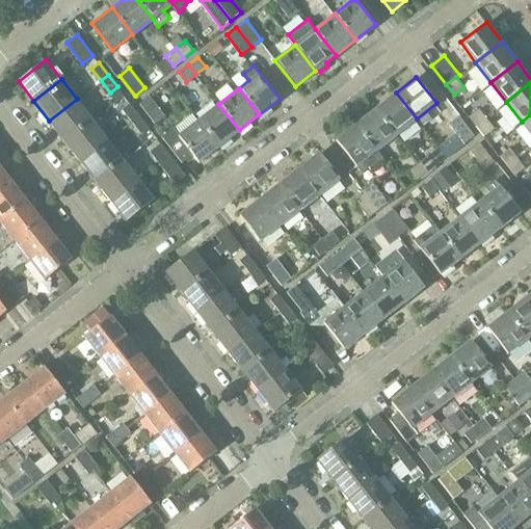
[(396,93),(376,108),(397,134),(417,118),(396,93)]
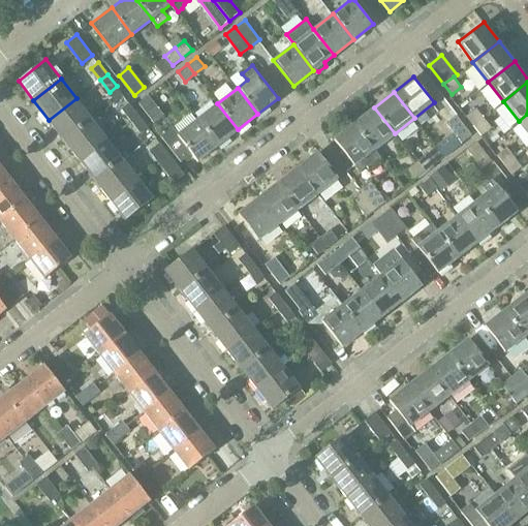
[(138,101),(154,121),(163,114),(149,94),(138,101)]
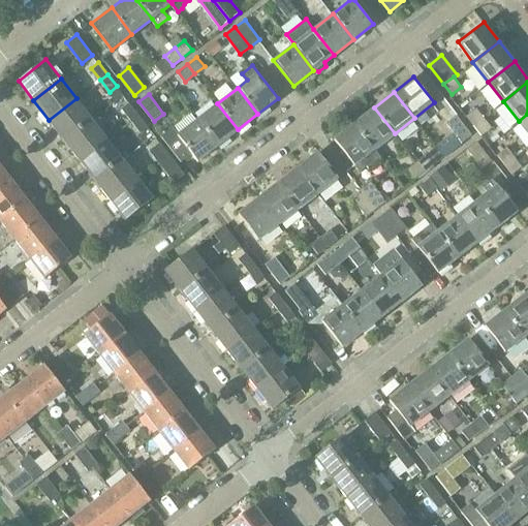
[(49,120),(64,140),(92,118),(76,98),(49,120)]
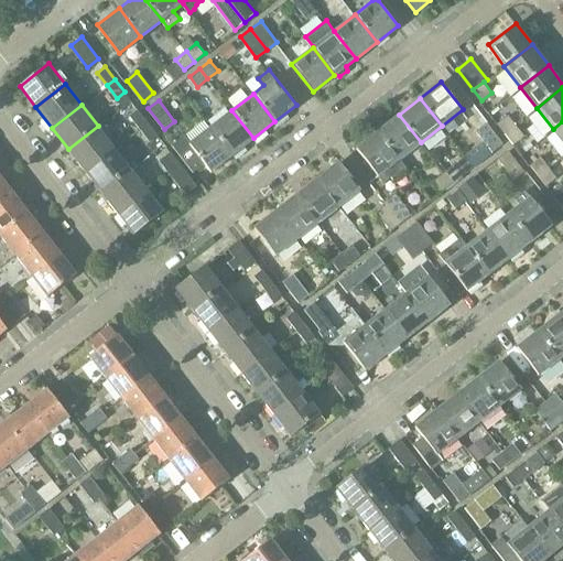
[(130,115),(140,127),(148,121),(138,108),(130,115)]
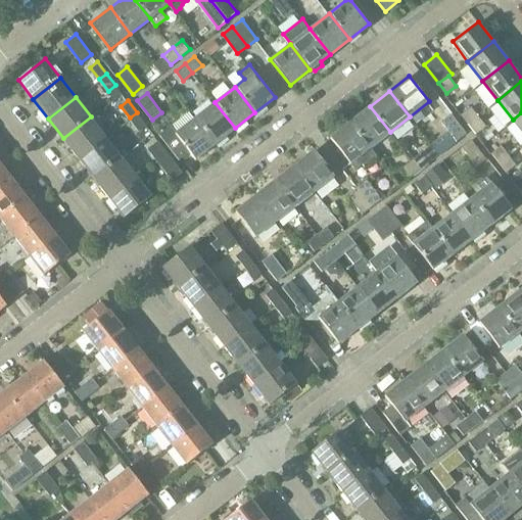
[(215,102),(195,117),(216,143),(235,128),(215,102)]
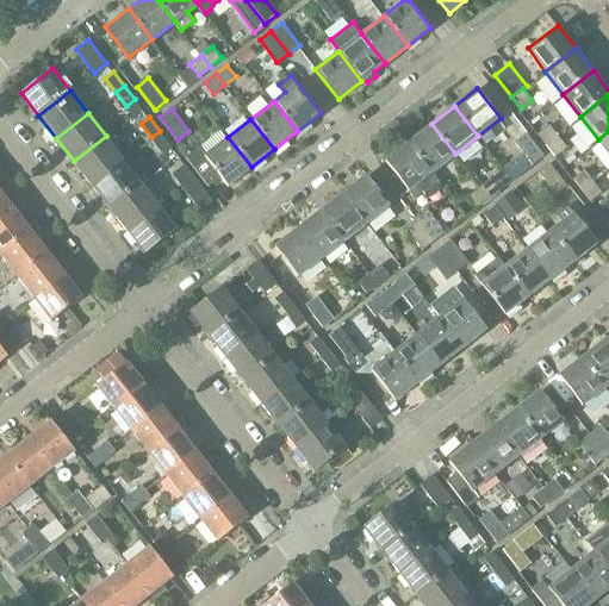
[(539,131),(547,143),(559,135),(550,123),(539,131)]
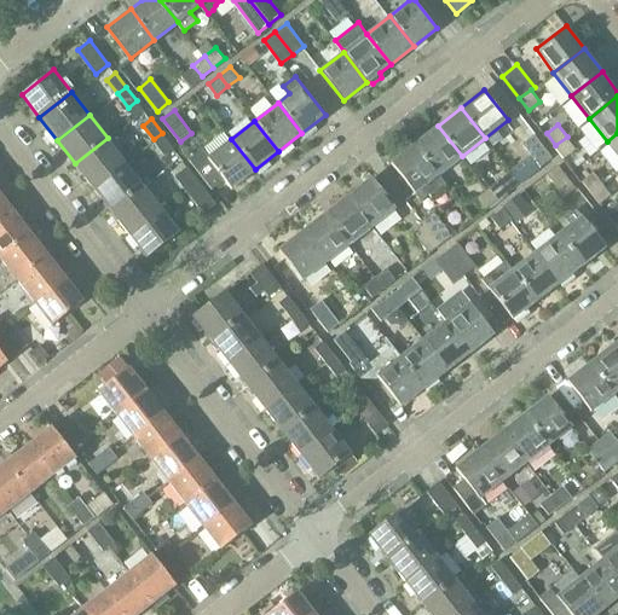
[(438,126),(415,143),(439,173),(462,156),(438,126)]
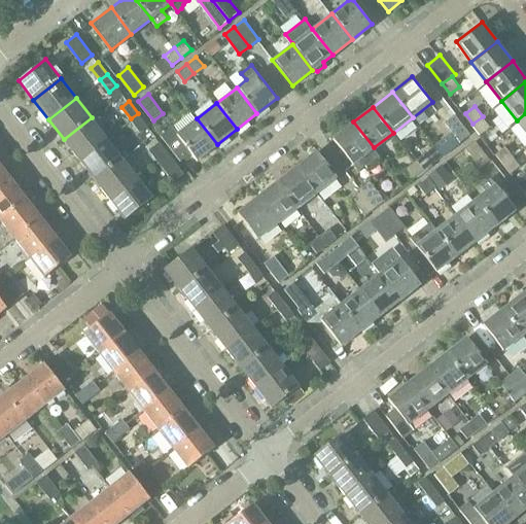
[(138,113),(131,118),(140,131),(147,125),(138,113)]
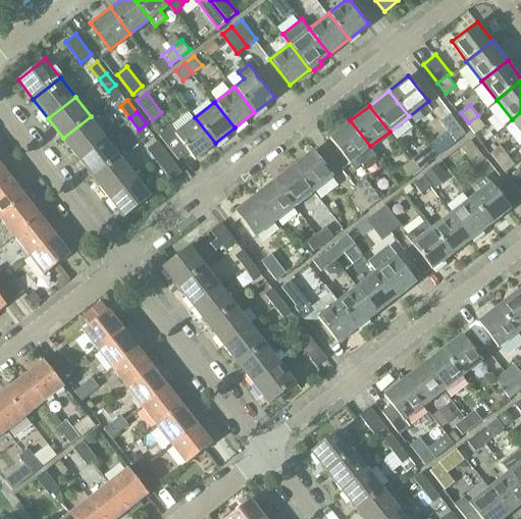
[(440,119),(456,139),(465,132),(451,112),(440,119)]
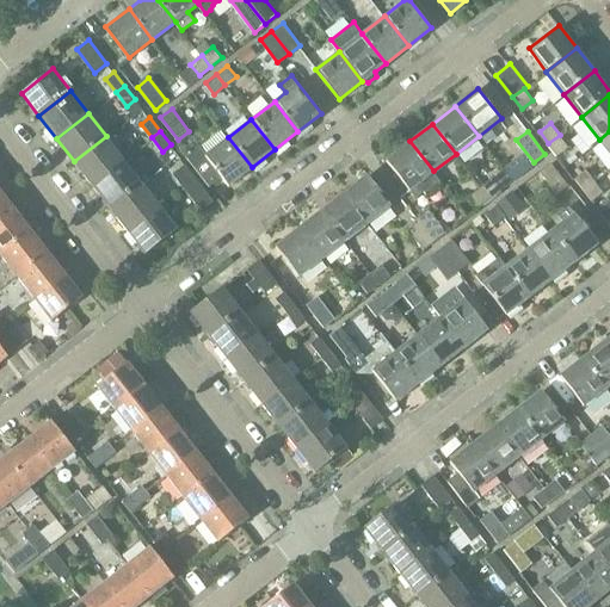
[(609,131),(599,140),(609,153),(609,131)]
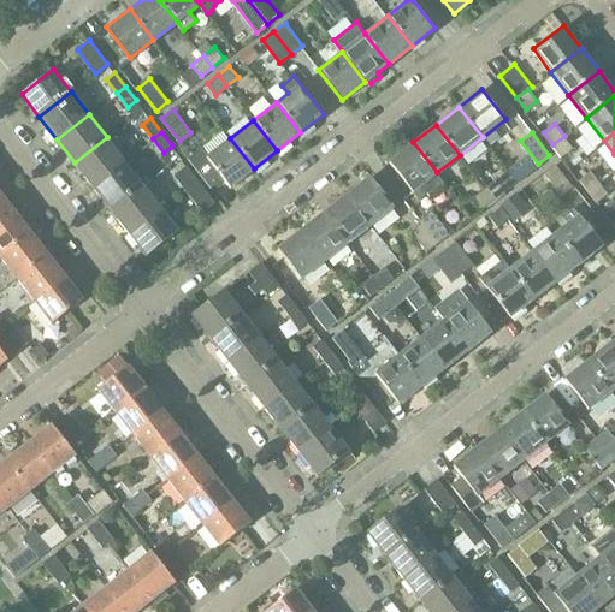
[(565,136),(553,144),(561,155),(573,147),(565,136)]
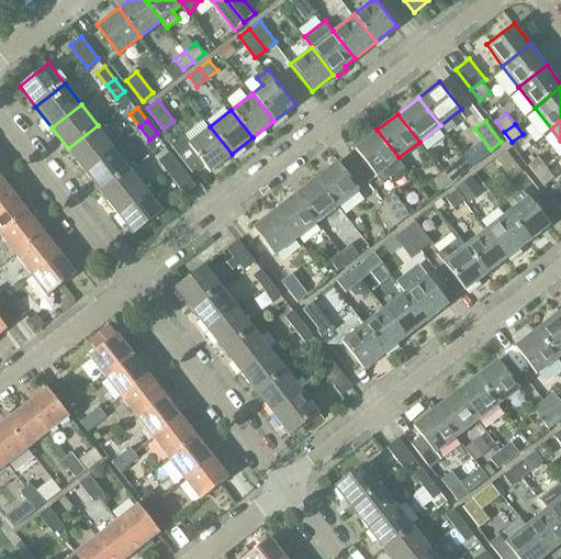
[(68,148),(85,169),(113,146),(98,125),(68,148)]
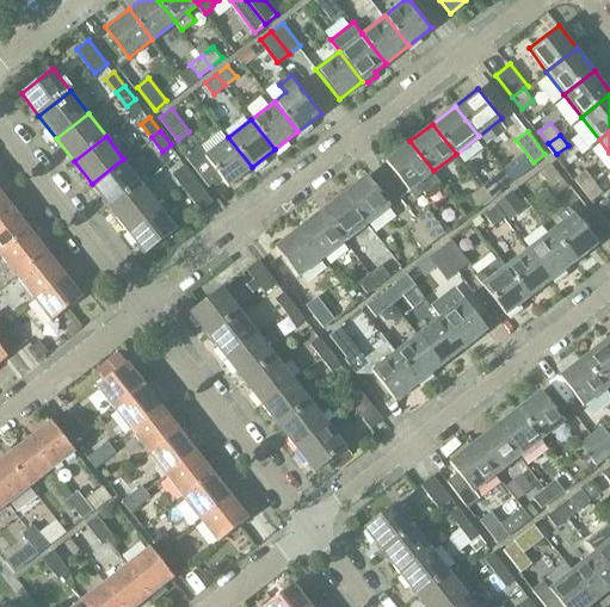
[(252,167),(228,137),(207,154),(199,146),(186,156),(209,185),(221,175),(229,185),(252,167)]
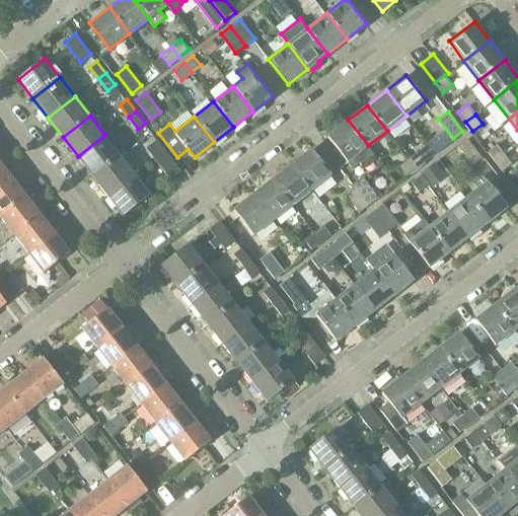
[(368,145),(348,120),(327,135),(353,166),(360,161),(361,162),(374,153),(368,145)]
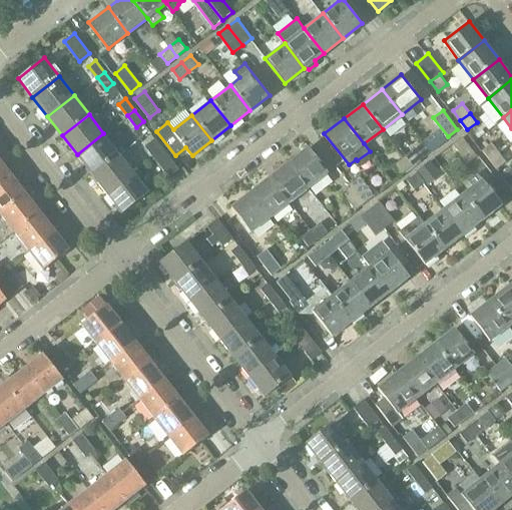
[(77,154),(92,173),(118,152),(103,133),(77,154)]
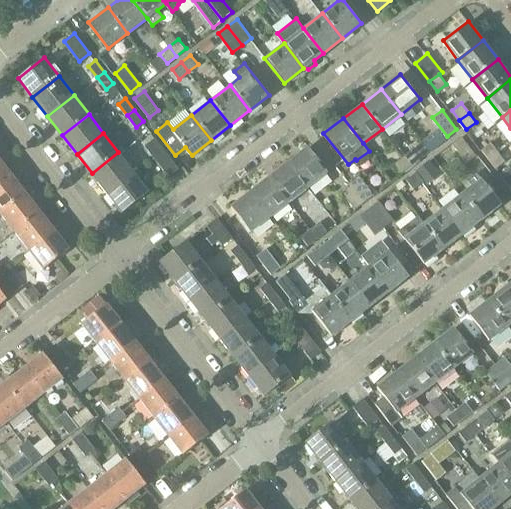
[(452,142),(467,161),(476,154),(461,135),(452,142)]
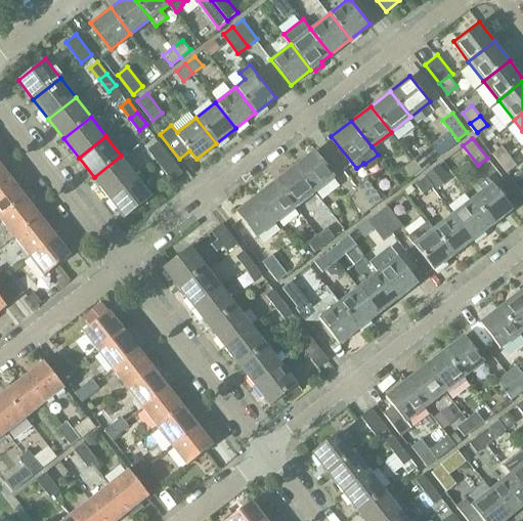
[(147,147),(157,160),(167,152),(159,140),(147,147)]
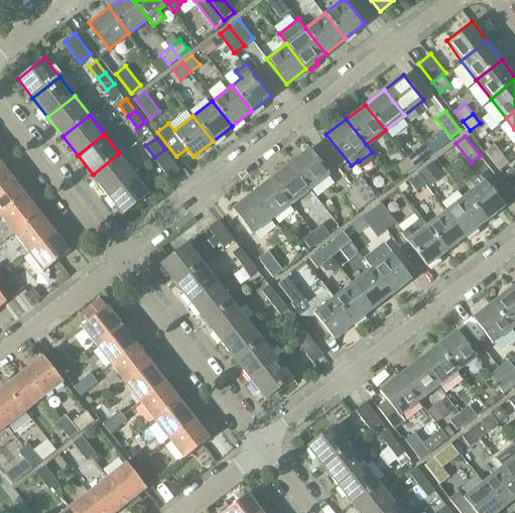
[(425,141),(405,156),(413,166),(432,151),(425,141)]
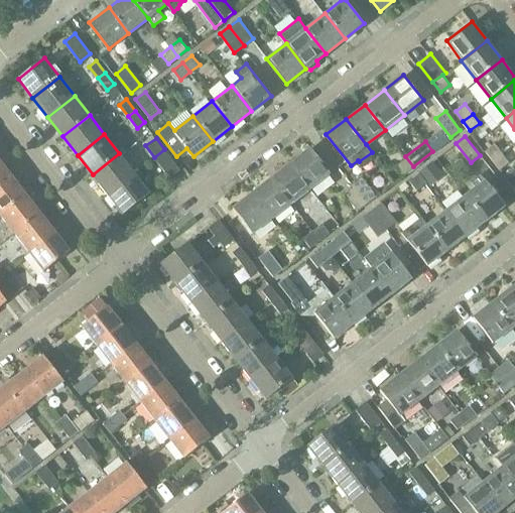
[(485,149),(493,159),(502,152),(495,142),(485,149)]
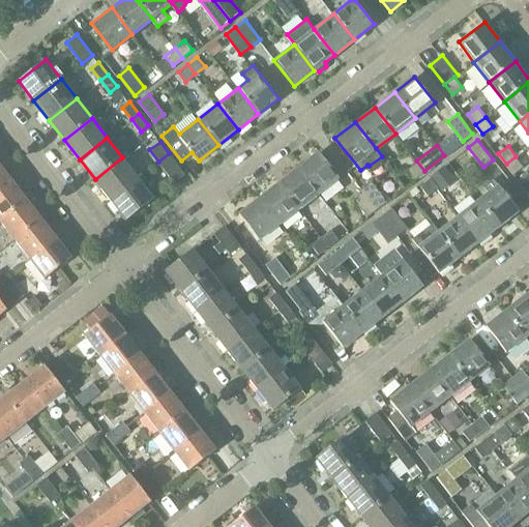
[(319,151),(298,167),(319,193),(339,177),(319,151)]
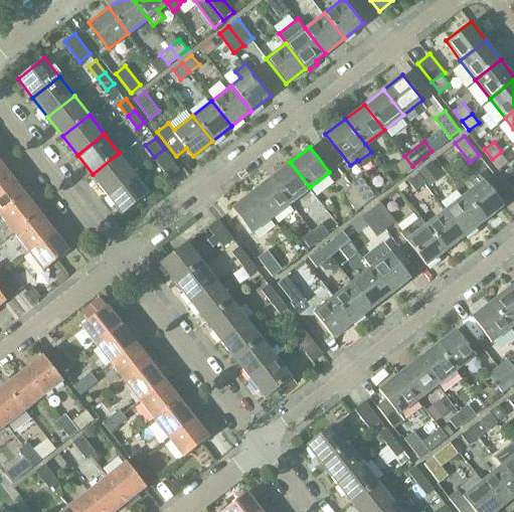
[(164,149),(154,157),(169,176),(179,168),(164,149)]
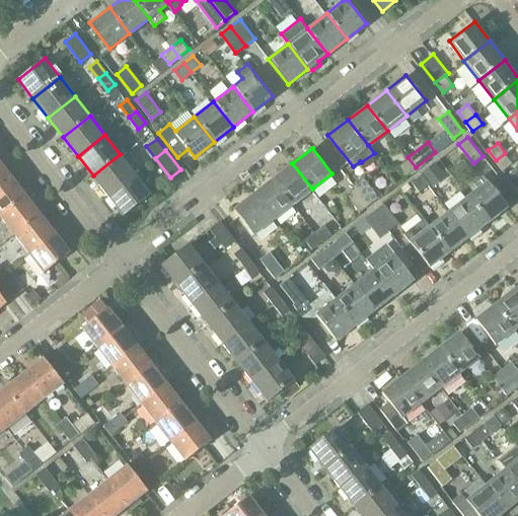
[(505,153),(496,160),(503,169),(512,162),(505,153)]
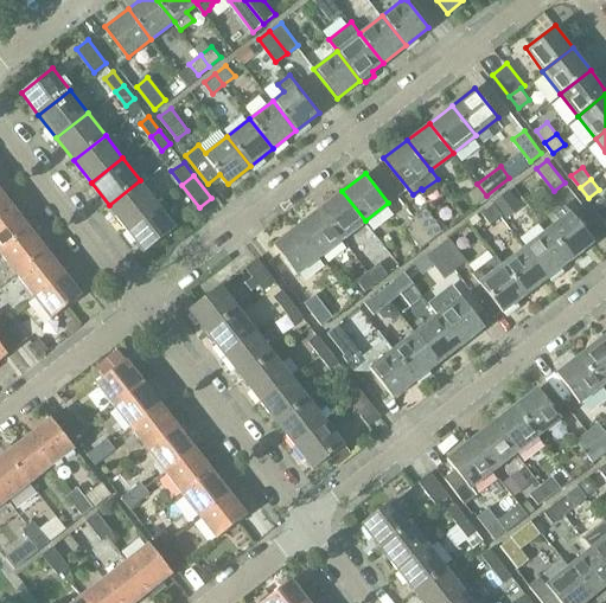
[(109,205),(126,228),(158,204),(140,180),(109,205)]
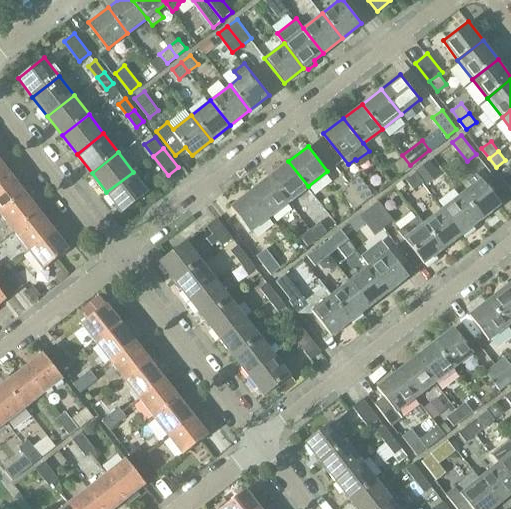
[(410,165),(402,155),(394,162),(401,172),(410,165)]
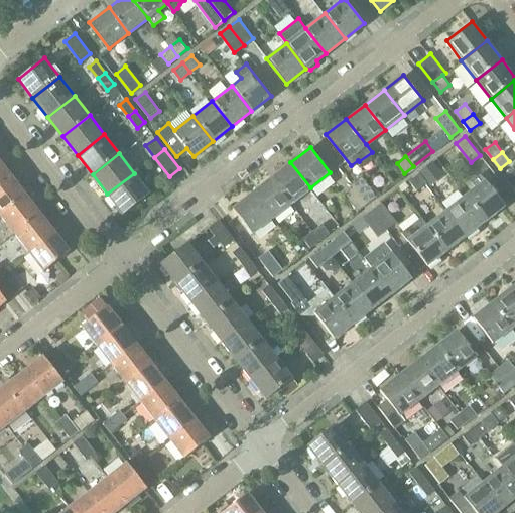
[(0,182),(11,174),(0,159),(0,182)]
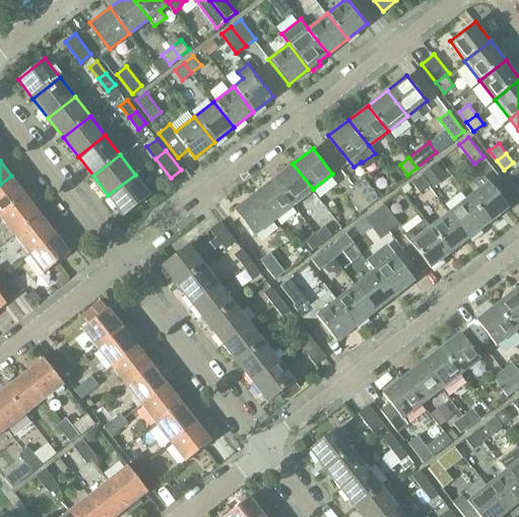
[(293,164),(273,179),(294,204),(313,189),(293,164)]
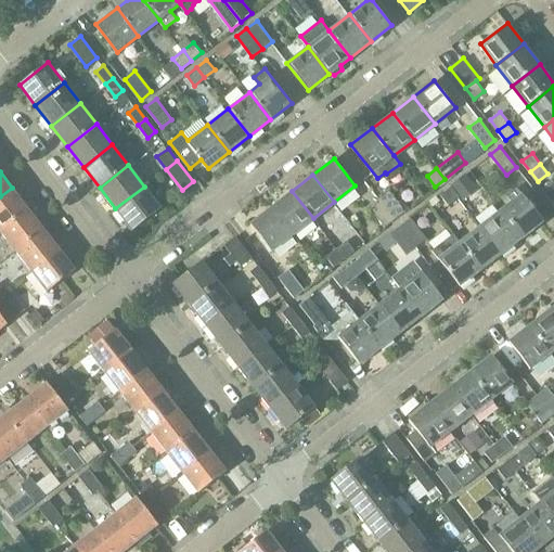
[(461,177),(450,185),(458,196),(468,188),(461,177)]
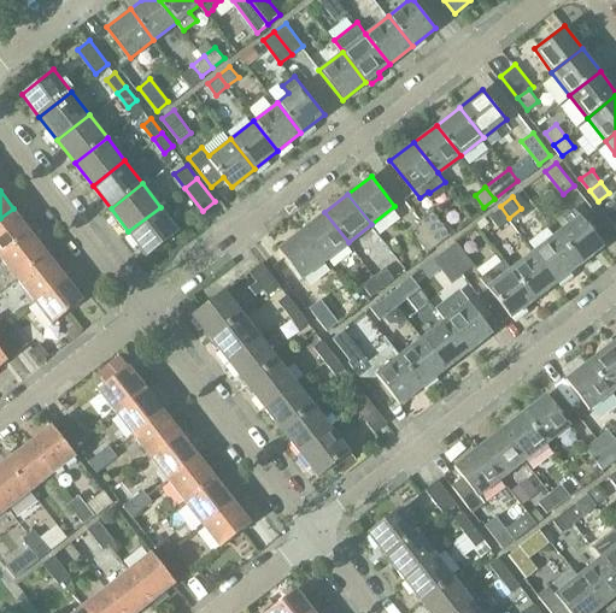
[(509,218),(500,206),(490,214),(498,225),(509,218)]
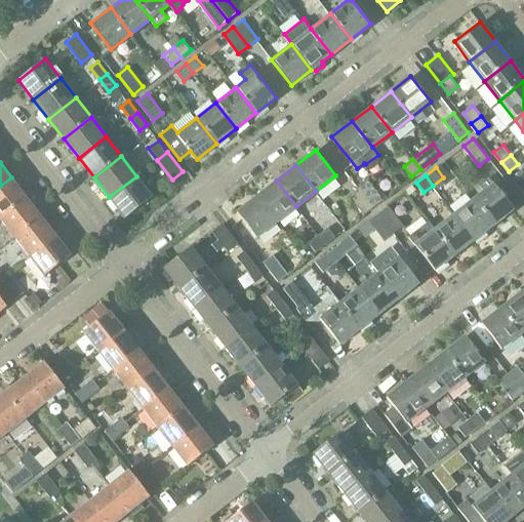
[(484,190),(474,197),(494,224),(514,208),(493,182),(488,175),(479,183),(484,190)]
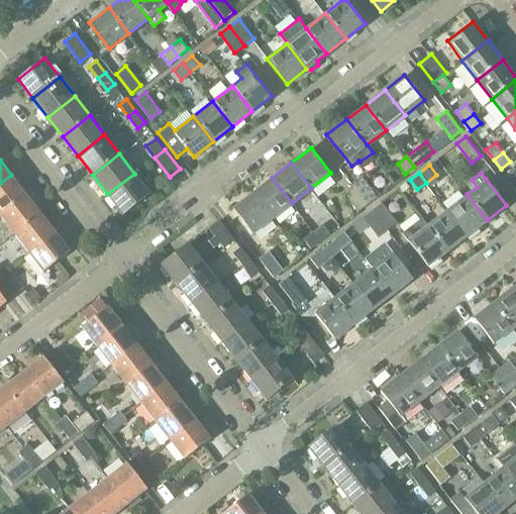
[(134,174),(107,194),(122,213),(149,193),(134,174)]
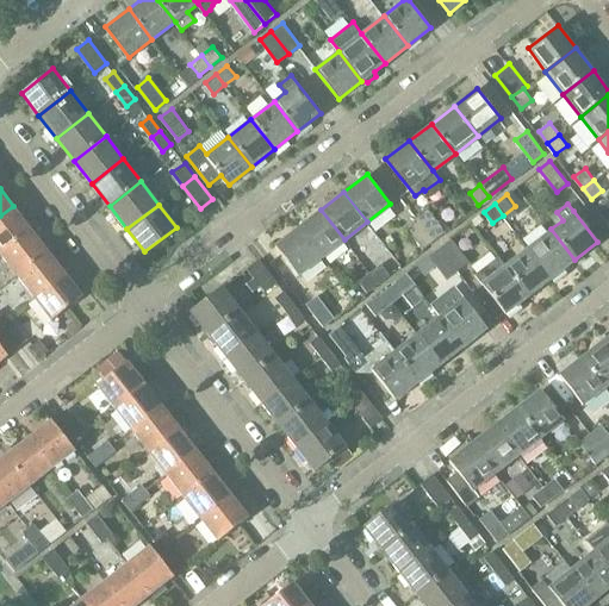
[(0,216),(0,251),(30,229),(13,206),(0,216)]
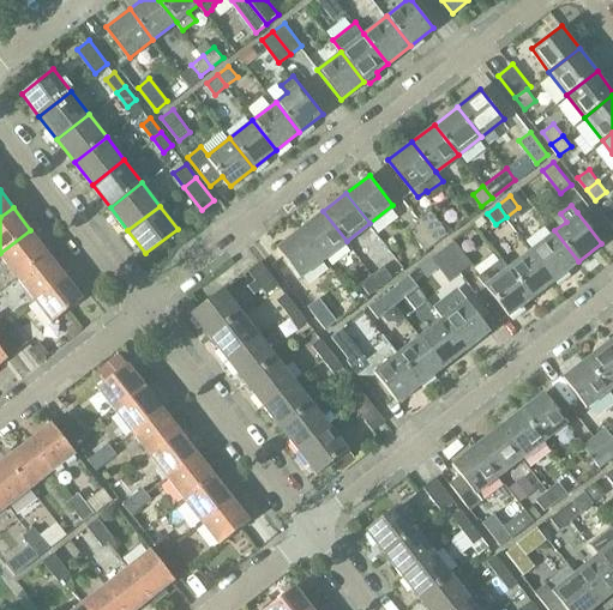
[(431,209),(419,218),(436,241),(449,231),(431,209)]
